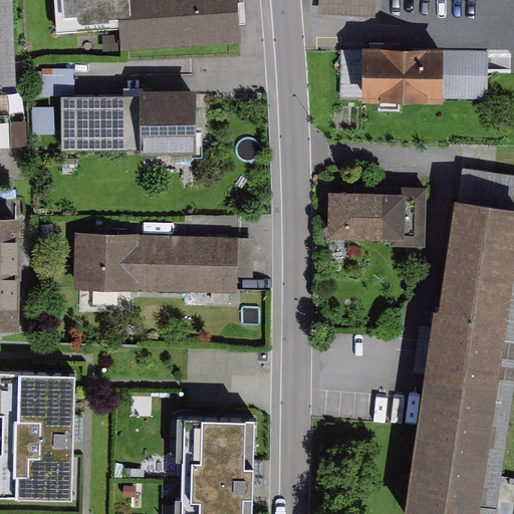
[(0,0),(0,82),(21,81),(15,0),(0,0)]
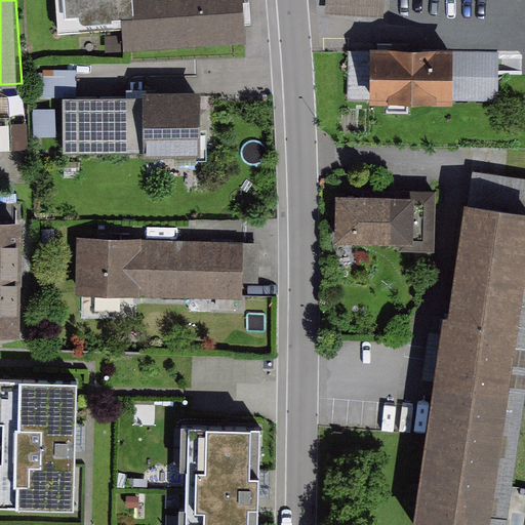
[(121,48),(247,41),(247,35),(244,0),(54,0),(57,38),(120,34),(121,48)]
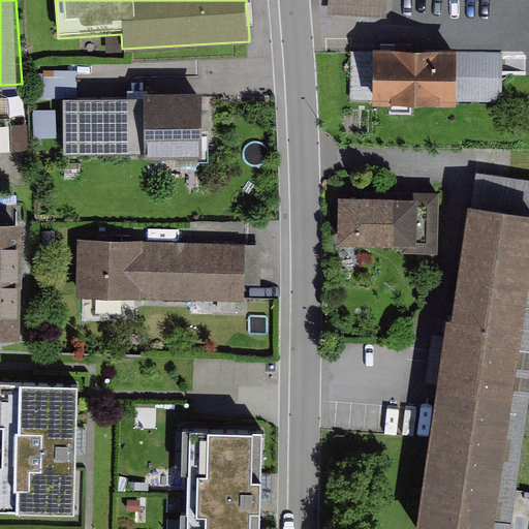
[(387,17),(389,0),(329,0),(329,10),(387,17)]
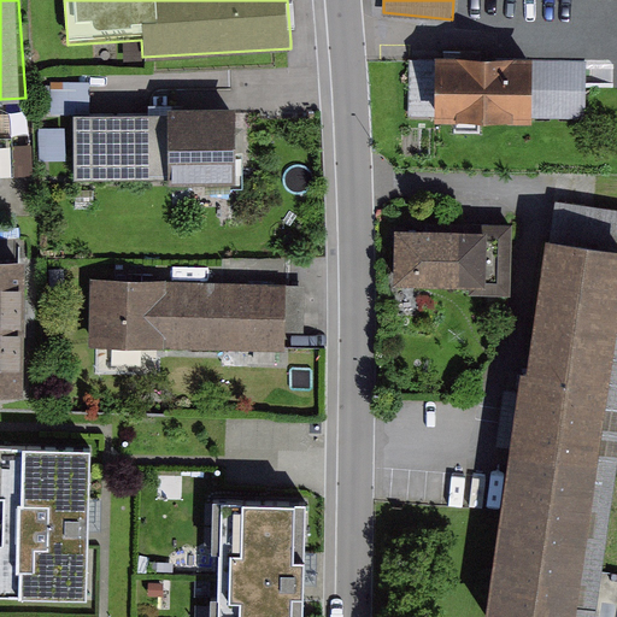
[(586,123),(586,63),(434,64),(435,124),(586,123)]
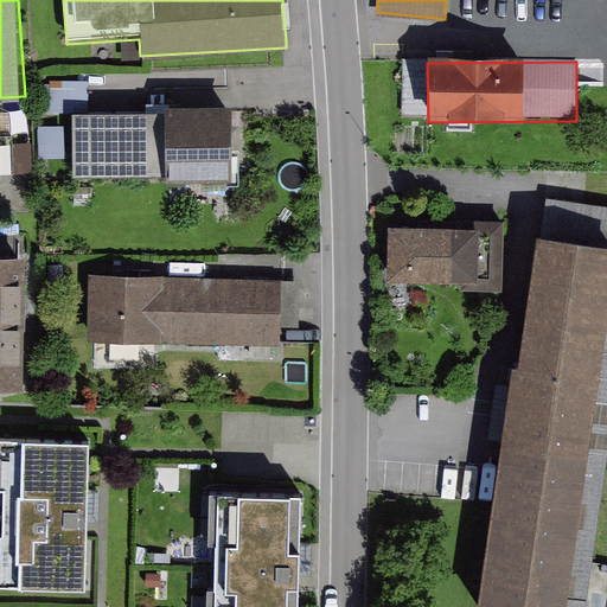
[(229,108),(75,116),(78,180),(232,173),(229,108)]
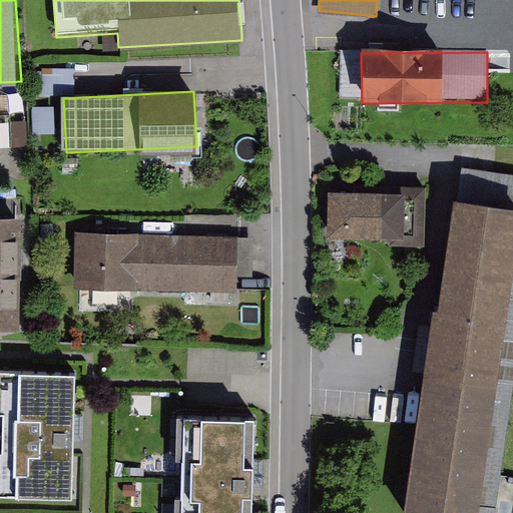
[(429,195),(331,192),(330,243),(428,245),(429,195)]
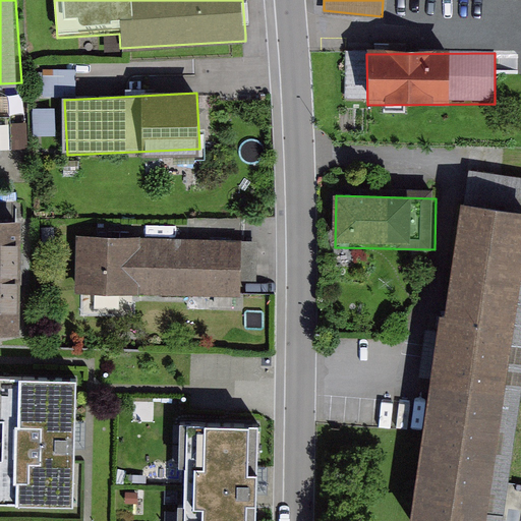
[(485,520),(520,277),(520,215),(460,207),(414,520),(485,520)]
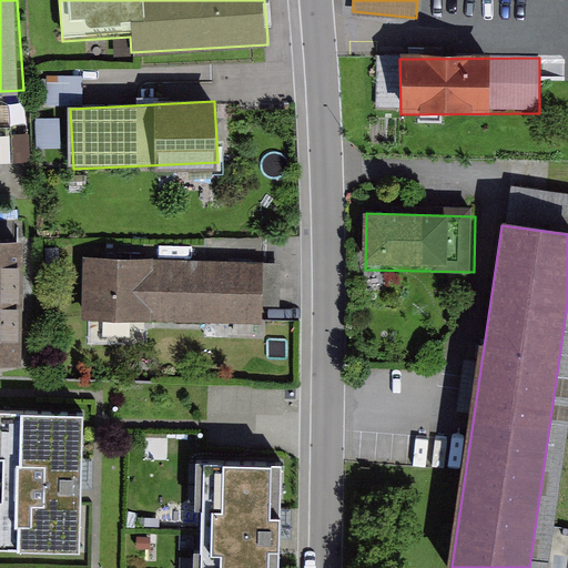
[(21,244),(0,243),(0,366),(23,366),(21,244)]
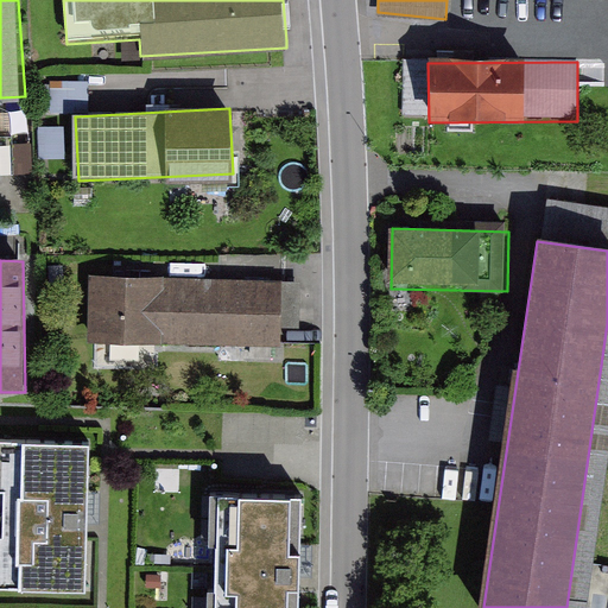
[(280,279),(95,278),(94,339),(279,340),(280,279)]
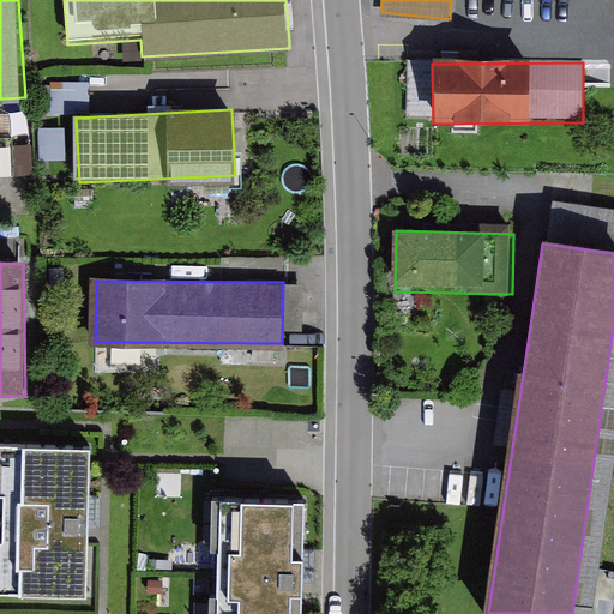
[(0,590),(84,595),(91,451),(0,446),(0,590)]
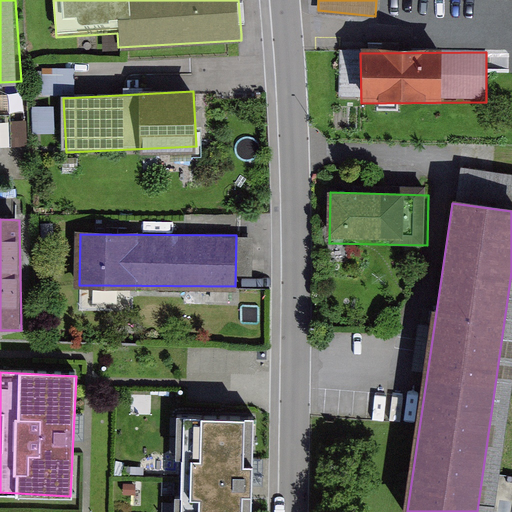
[(252,511),(252,418),(183,418),(182,511),(252,511)]
